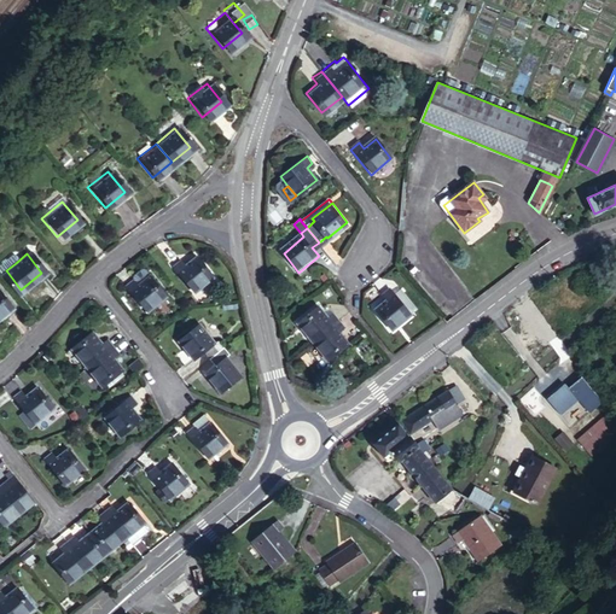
[(192,287),(210,274),(195,255),(185,263),(180,257),(173,263),(192,287)]
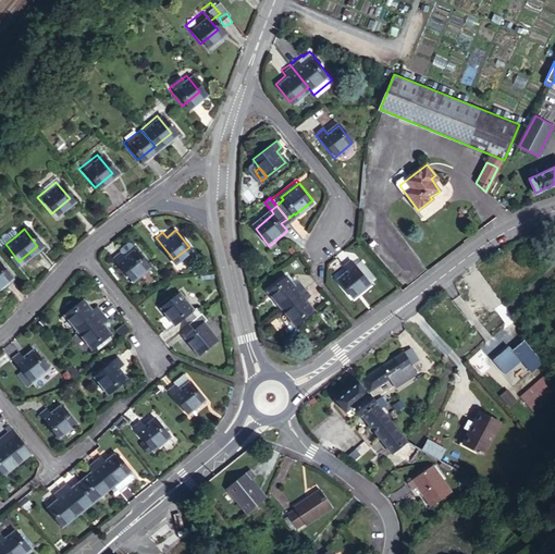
[(0,248),(5,244),(14,237),(10,232),(7,232),(0,236),(0,248)]
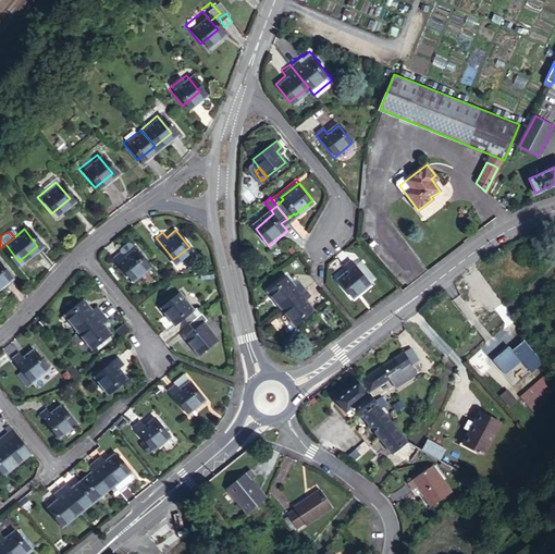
[(113,246),(116,251),(127,244),(123,238),(121,237),(112,243),(112,245),(113,246)]
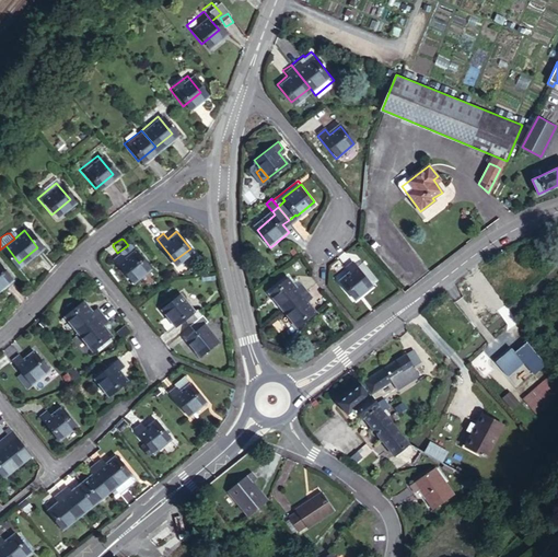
[(3,255),(13,267),(19,263),(6,245),(0,250),(0,252),(3,255)]
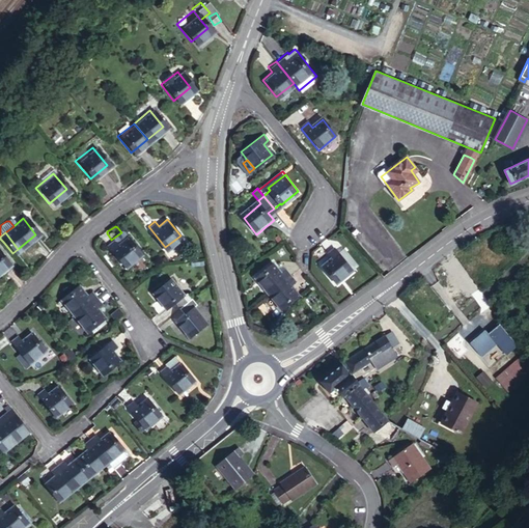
[(101,240),(116,262),(134,250),(121,232),(111,240),(108,234),(101,240)]
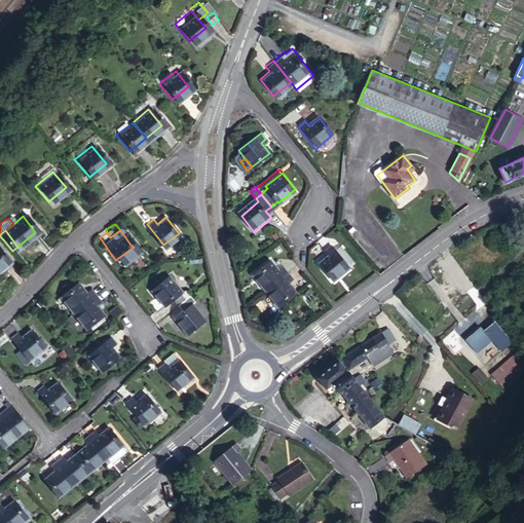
[(329,277),(347,264),(333,246),(330,240),(323,247),(326,251),(315,259),(329,277)]
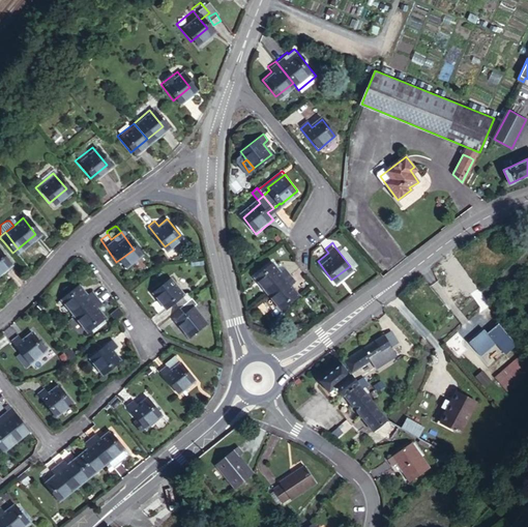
[(335,247),(350,266),(355,263),(340,244),(335,247)]
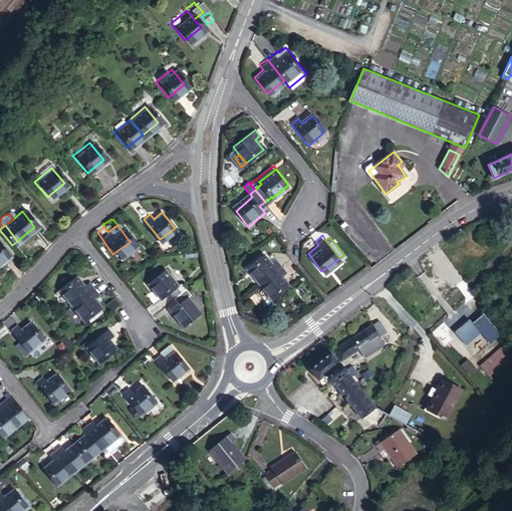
[(245,268),(258,284),(280,267),(275,260),(270,264),(262,254),(245,268)]
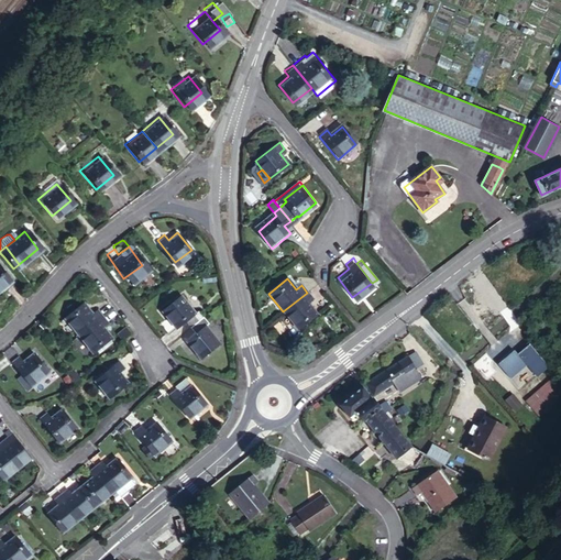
[(307,293),(283,311),(297,330),(316,315),(307,304),(312,299),(307,293)]
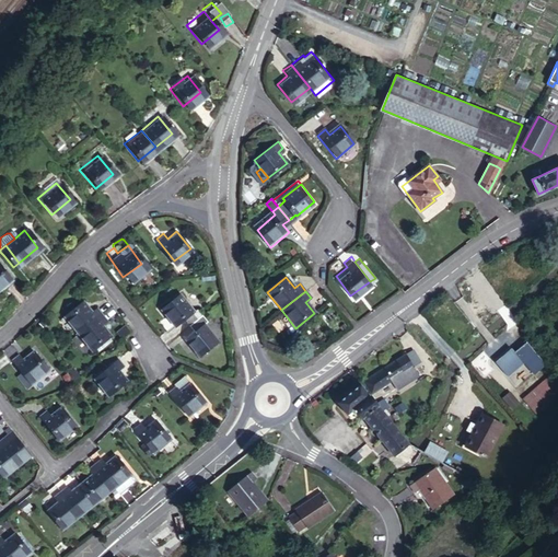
[(184,327),(198,315),(193,309),(189,312),(175,294),(155,310),(170,328),(178,321),(184,327)]
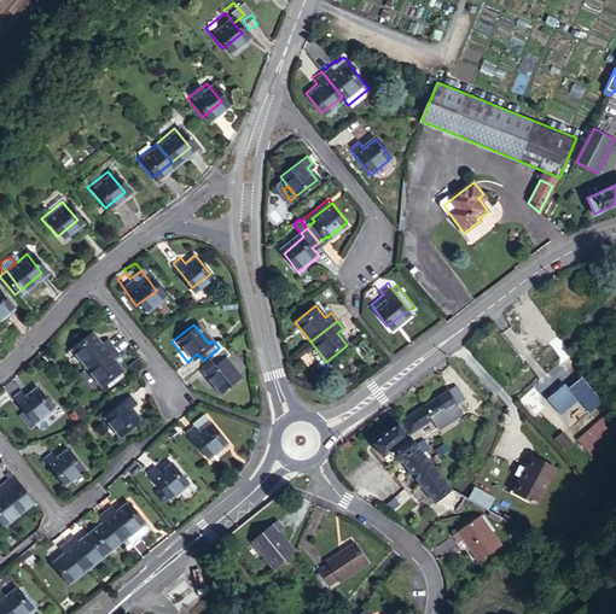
[(67,348),(83,368),(109,348),(102,339),(96,345),(86,332),(67,348)]
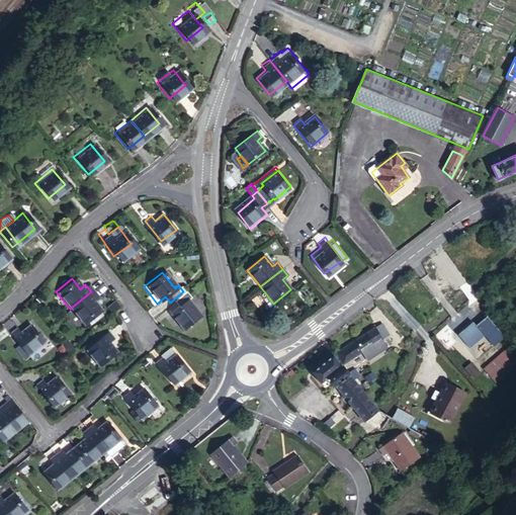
[(91,291),(70,309),(84,327),(100,314),(91,303),(96,298),(91,291)]
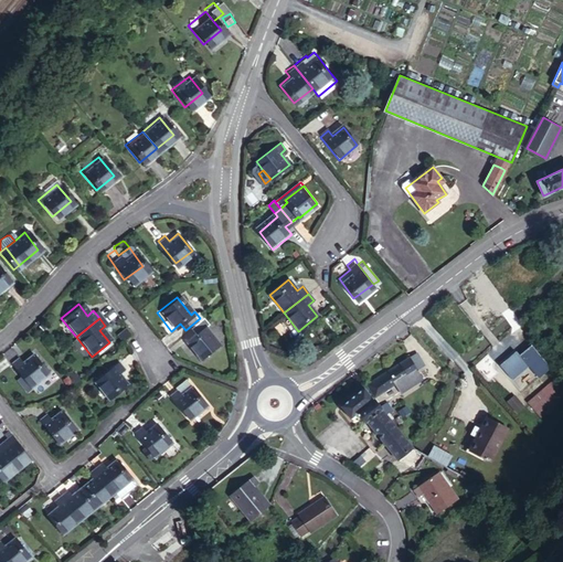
[(204,325),(200,318),(186,330),(190,336),(181,345),(195,361),(215,346),(201,328),(204,325)]
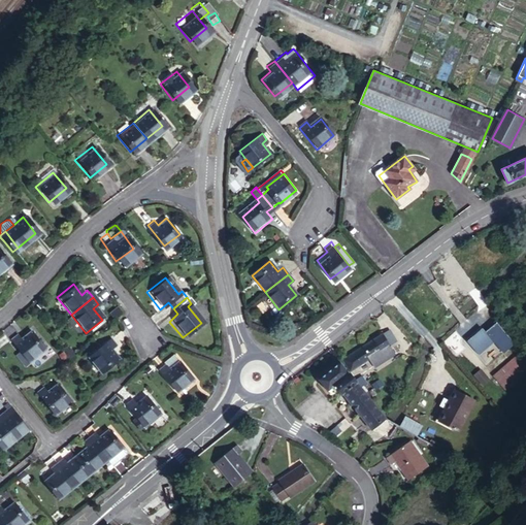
[(486,331),(493,340),(503,353),(506,350),(514,343),(504,332),(496,323),(486,331)]
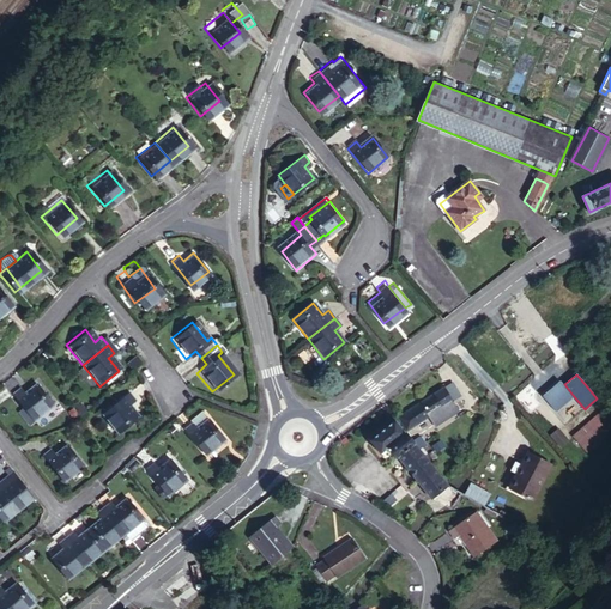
[(452,381),(441,388),(451,401),(460,395),(452,381)]
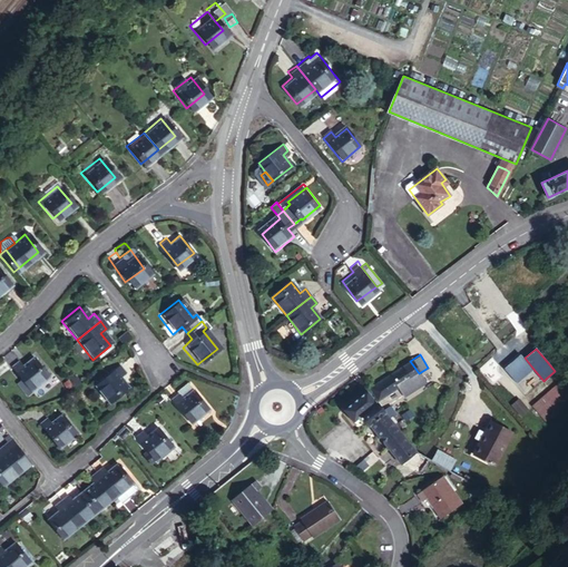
[(517,381),(532,368),(525,358),(521,354),(506,369),(517,381)]
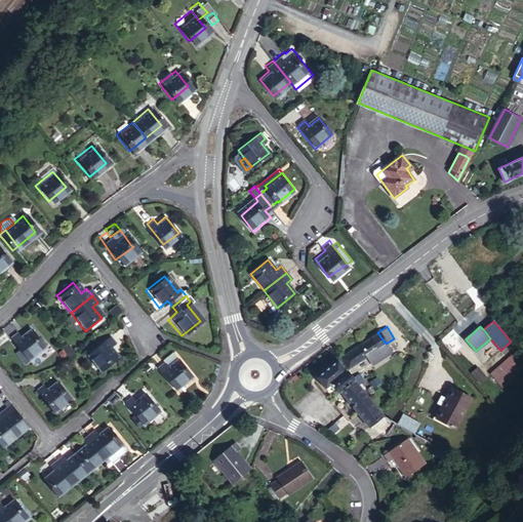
[(26,359),(40,347),(28,331),(18,337),(14,332),(8,337),(17,349),(26,359)]
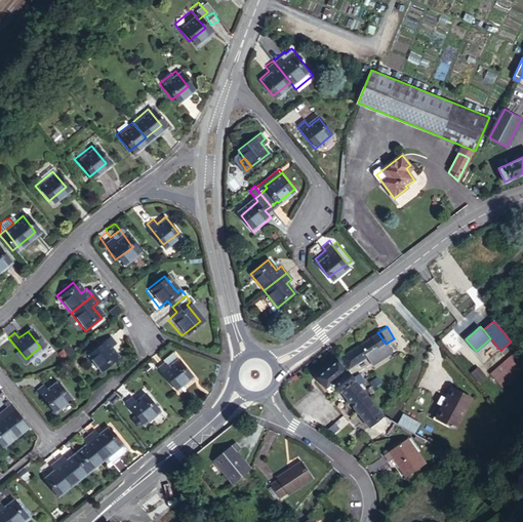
[(386,344),(377,332),(339,358),(348,369),(366,357),(386,344)]
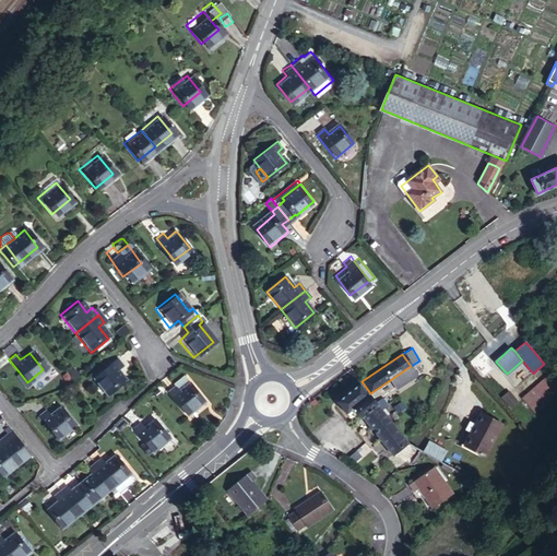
[(115,359),(109,364),(115,370),(120,366),(115,359)]
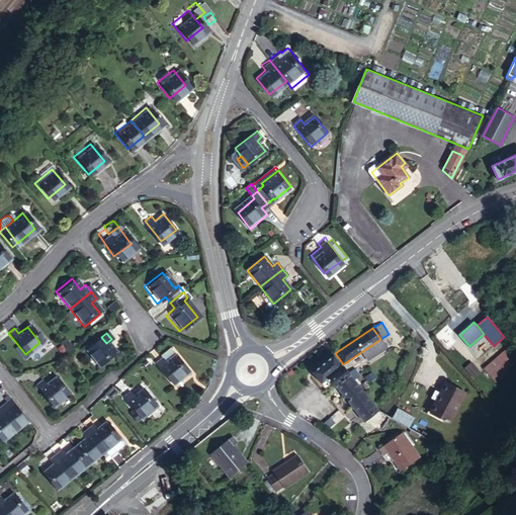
[(106,343),(101,337),(85,350),(98,366),(114,353),(106,343)]
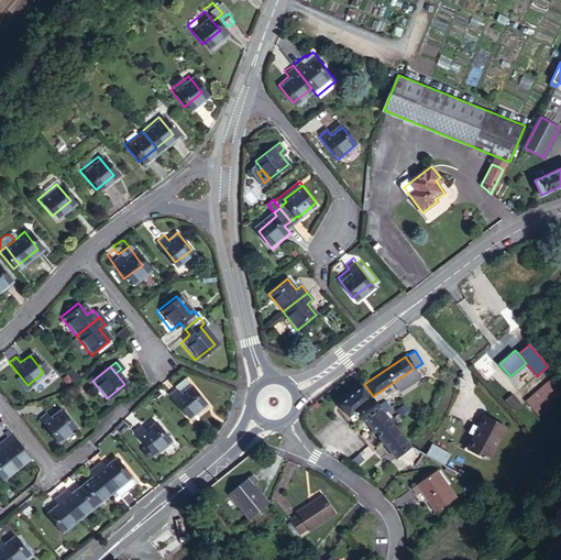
[(419,376),(414,369),(393,383),(398,391),(419,376)]
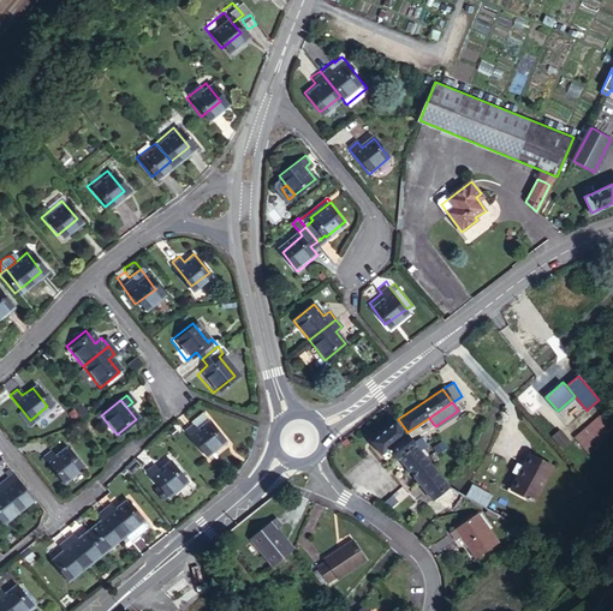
[(25,424),(30,420),(21,408),(16,412),(25,424)]
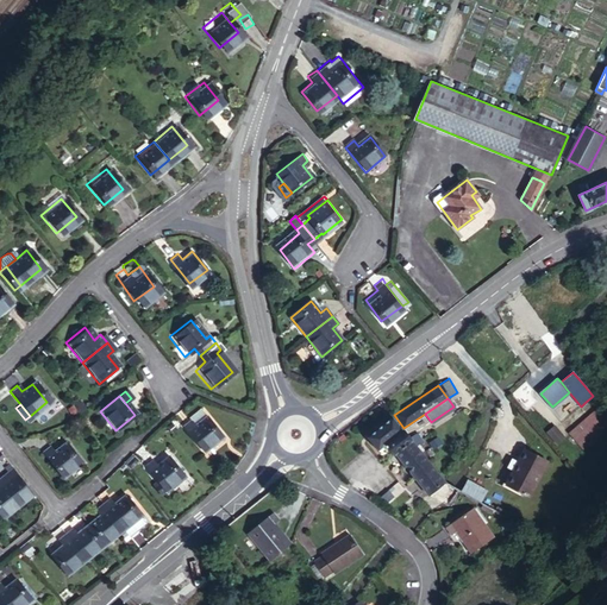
[(602,423),(593,413),(569,432),(584,448),(594,440),(589,434),(602,423)]
